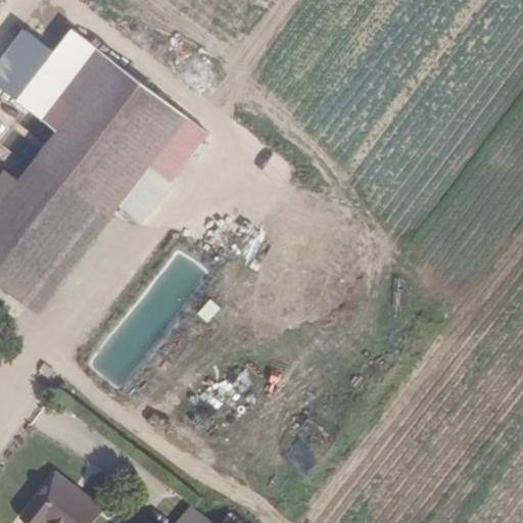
[(113,59),(95,84),(152,129),(112,180),(130,194),(186,116),(113,59)]
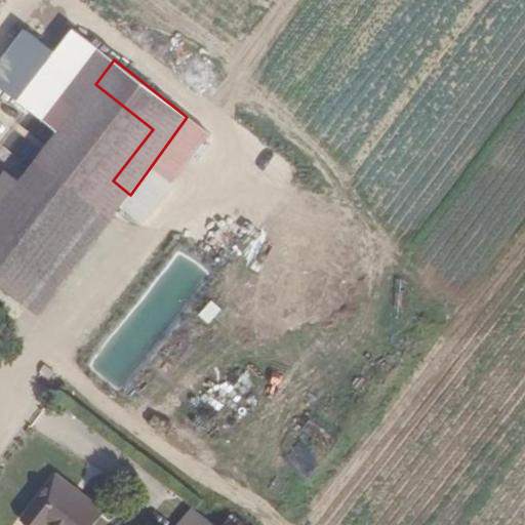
[(97,204),(114,217),(130,195),(113,180),(153,129),(95,84),(0,207),(0,286),(19,301),(97,204)]
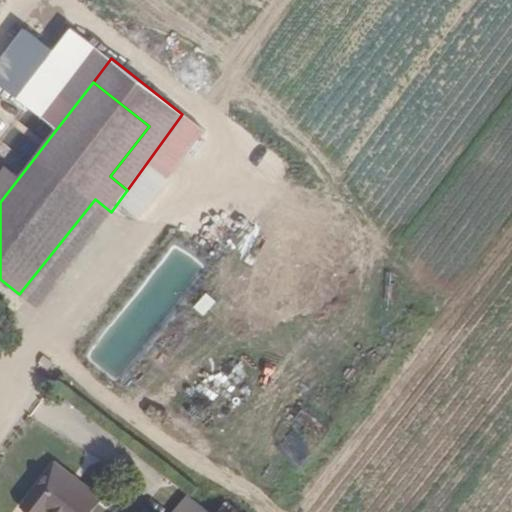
[(37,307),(111,212),(95,199),(19,294),(37,307)]
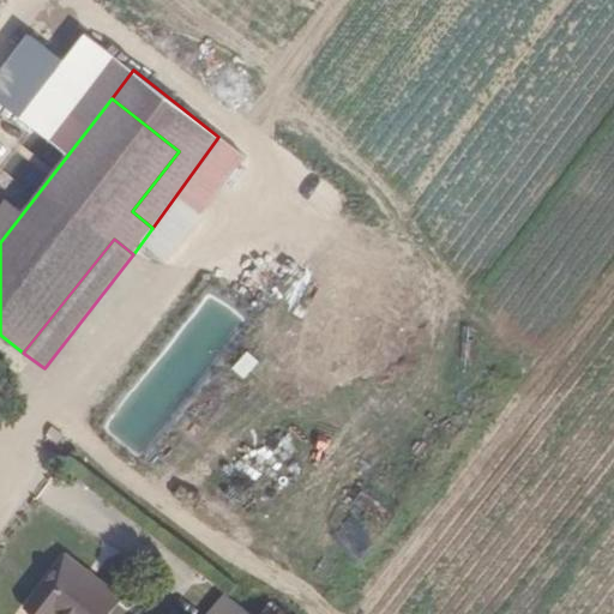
[(66,552),(22,607),(30,613),(161,613),(146,602),(136,613),(134,613),(120,602),(124,596),(66,552)]
